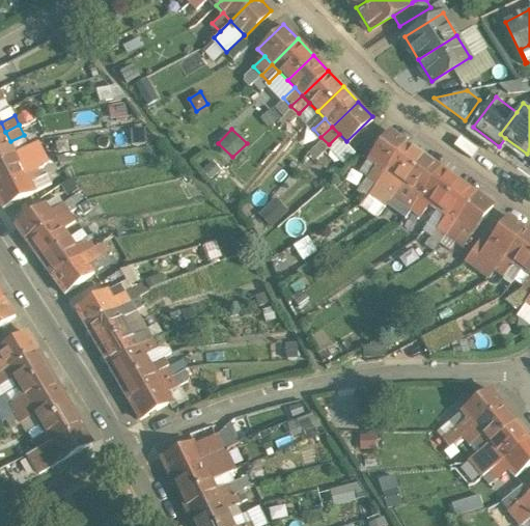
[(389,129),(368,158),(377,164),(385,170),(406,140),(389,129)]
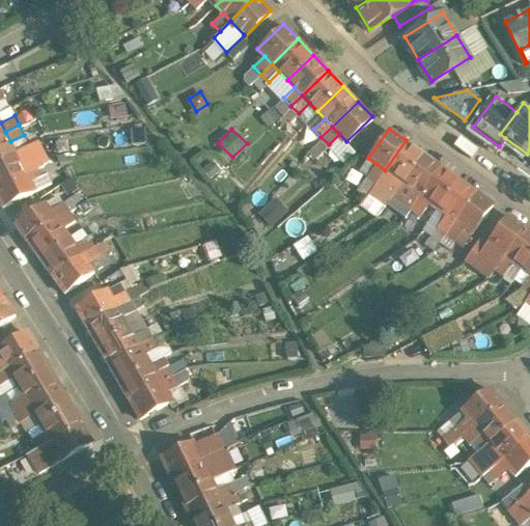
[(5,132),(0,134),(0,159),(16,151),(10,141),(5,132)]
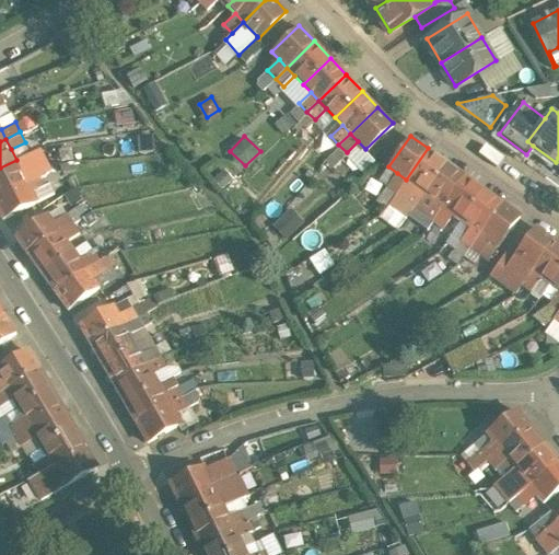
[(428,148),(406,180),(416,186),(424,193),(446,162),(428,148)]
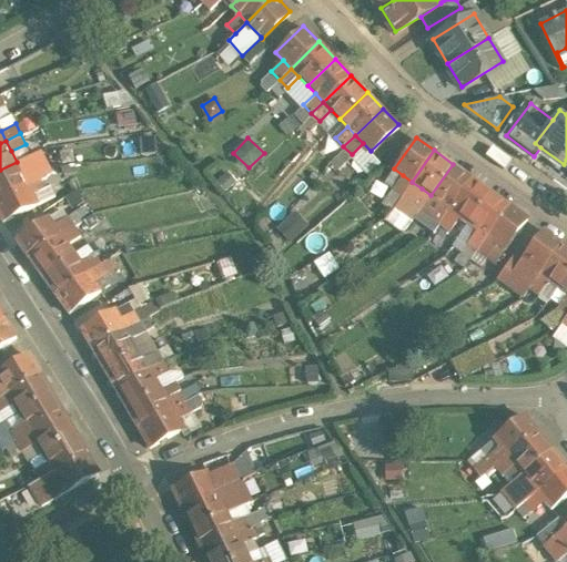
[(17,162),(0,170),(0,195),(27,182),(22,172),(17,162)]
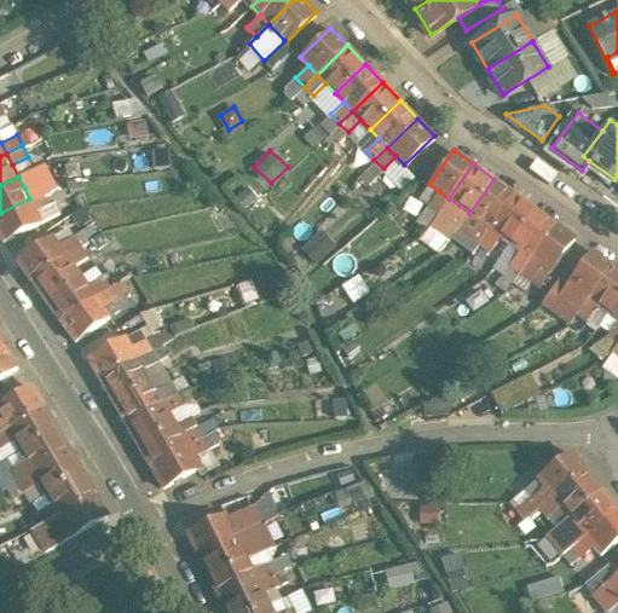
[(40,179),(24,188),(29,198),(45,190),(40,179)]
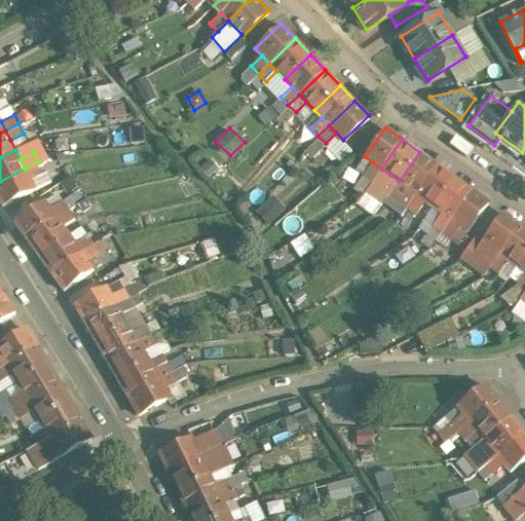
[(419,152),(399,181),(408,187),(416,193),(437,164),(419,152)]
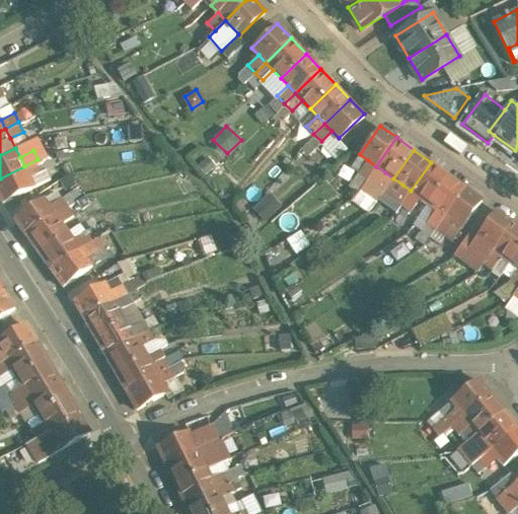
[(38,159),(24,166),(29,175),(43,169),(38,159)]
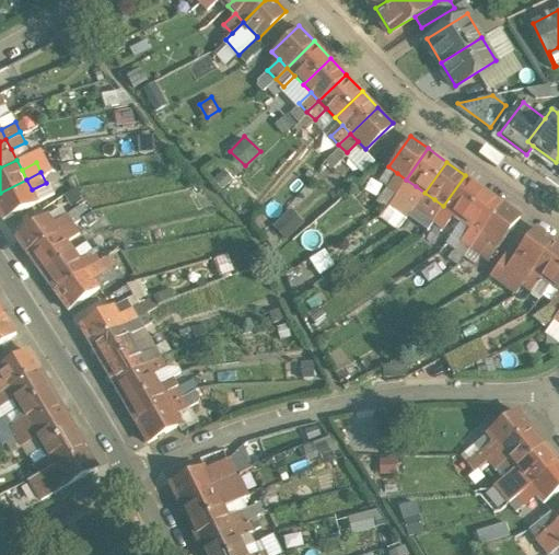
[(397,173),(387,185),(397,192),(406,180),(397,173)]
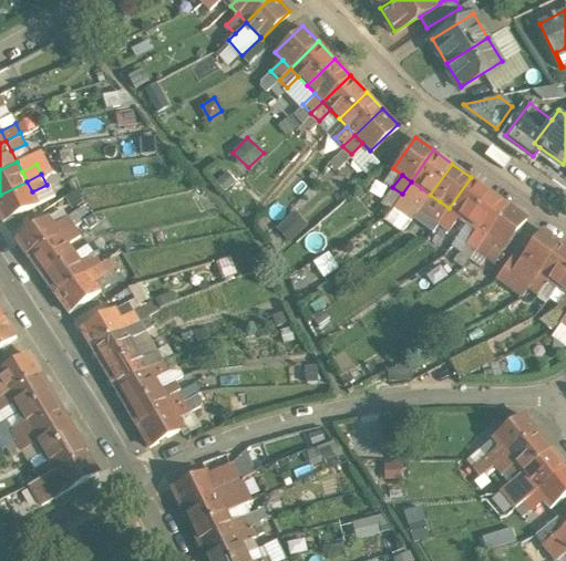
[(471,177),(449,208),(459,215),(467,221),(490,190),(471,177)]
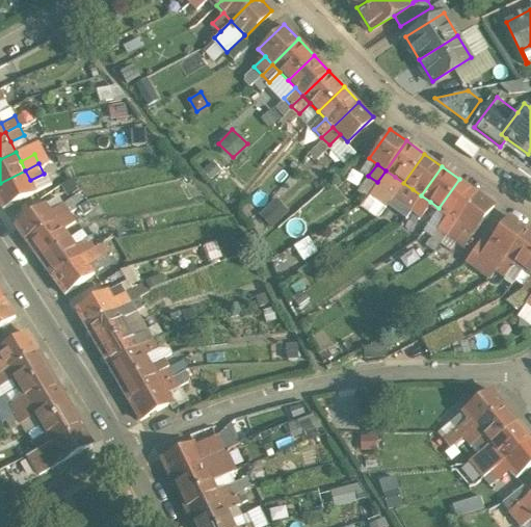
[(25,170),(0,183),(0,200),(3,206),(35,189),(30,180),(25,170)]
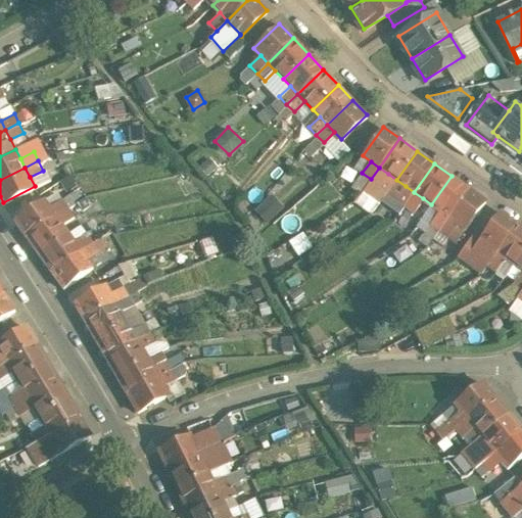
[(379,168),(371,179),(379,186),(388,174),(379,168)]
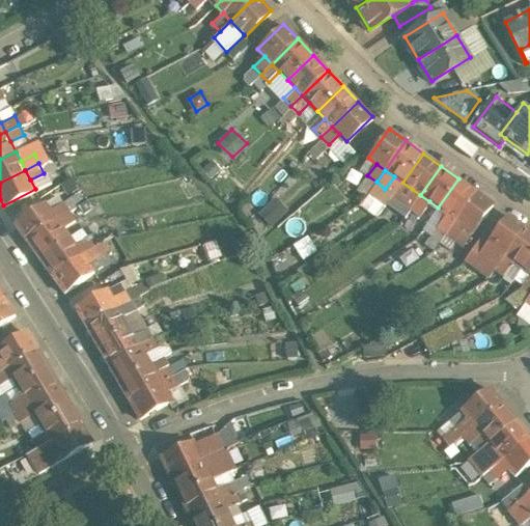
[(458,178),(438,208),(446,214),(455,220),(476,191),(458,178)]
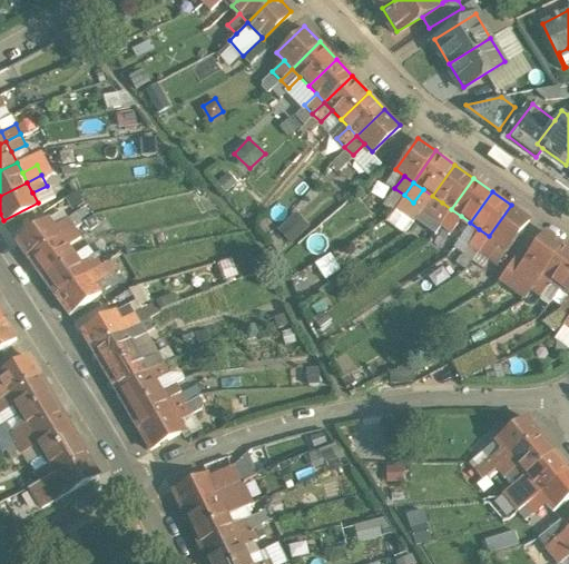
[(432,196),(417,218),(435,231),(441,223),(432,216),(442,203),(432,196)]
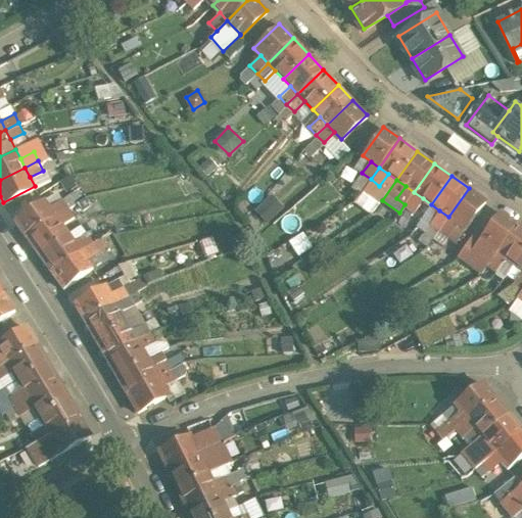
[(406,186),(396,198),(405,204),(414,192),(406,186)]
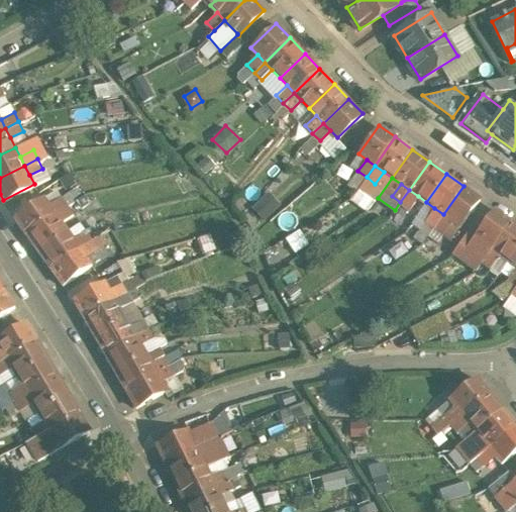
[(463,186),(443,214),(451,220),(459,226),(480,198),(463,186)]
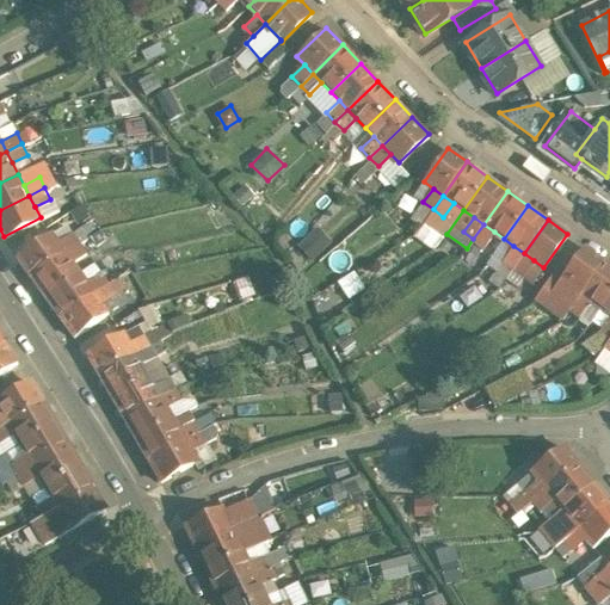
[(321,224),(297,238),(307,255),(331,242),(321,224)]
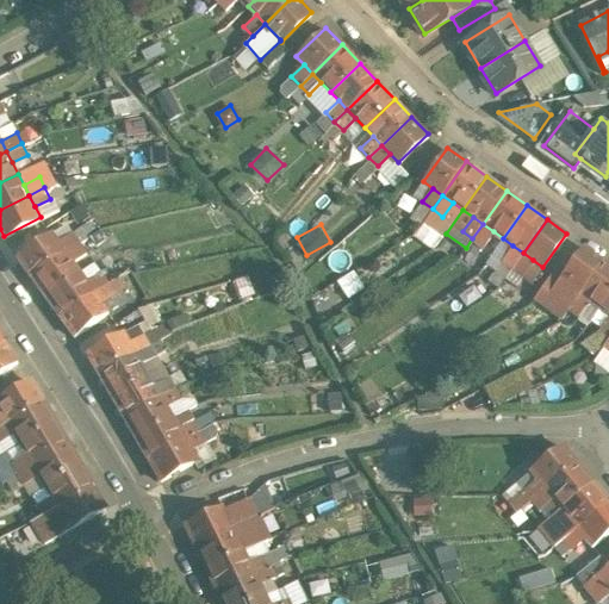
[(483,224),(472,238),(483,246),(493,231),(483,224)]
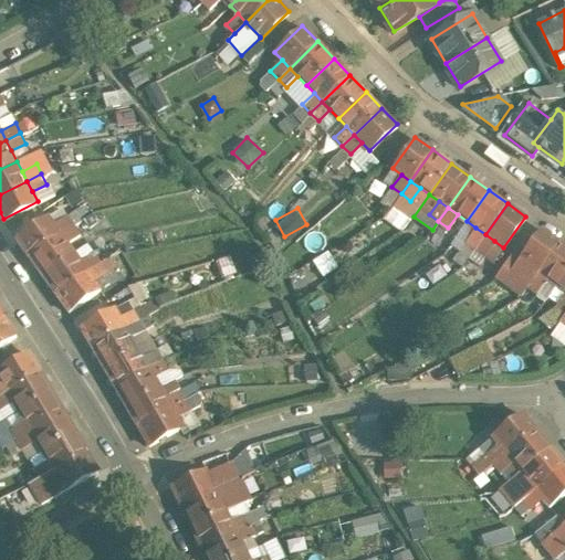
[(66,213),(53,223),(61,232),(73,222),(66,213)]
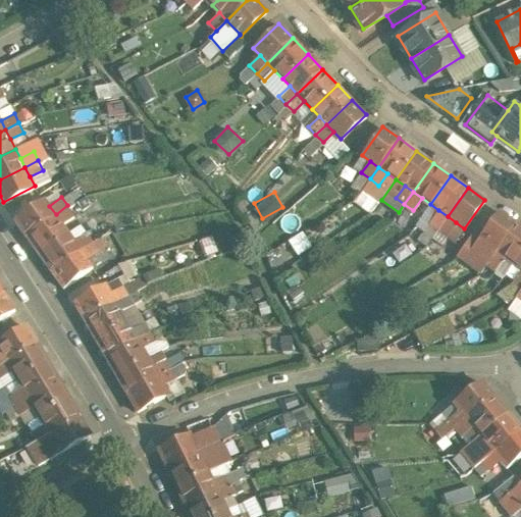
[(44,198),(15,218),(27,235),(56,214),(49,206),(44,198)]
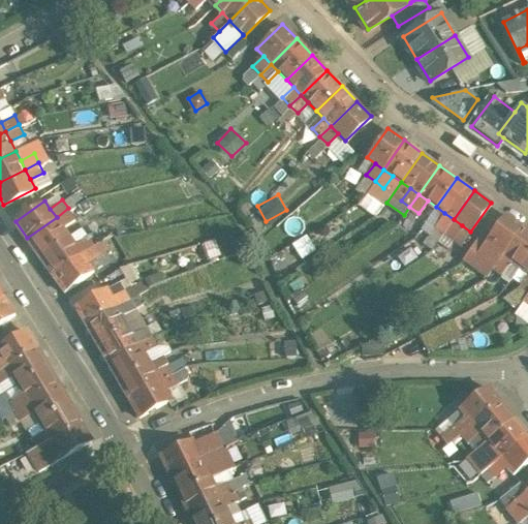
[(68,208),(57,217),(63,225),(74,217),(68,208)]
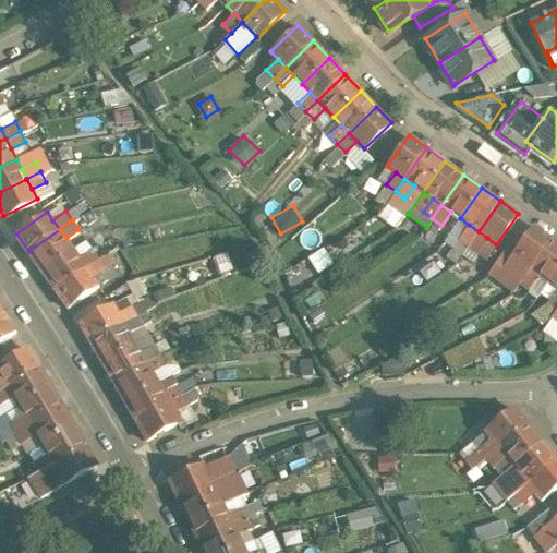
[(469,225),(460,238),(469,244),(479,231),(469,225)]
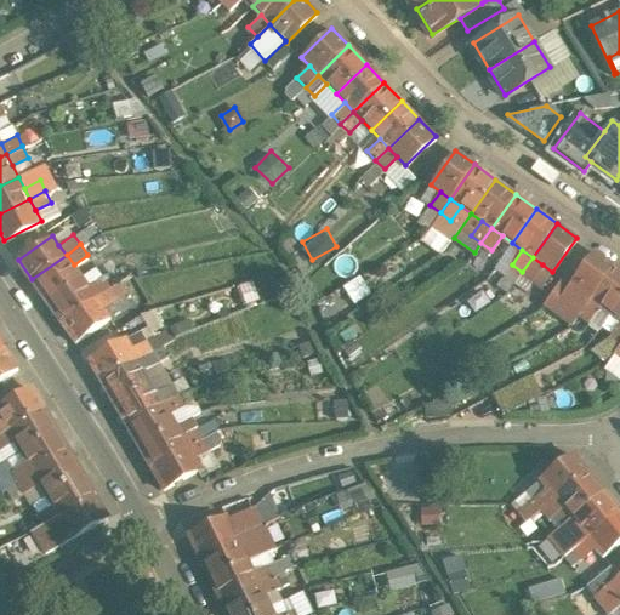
[(595,250),(570,284),(579,291),(590,299),(614,265),(595,250)]
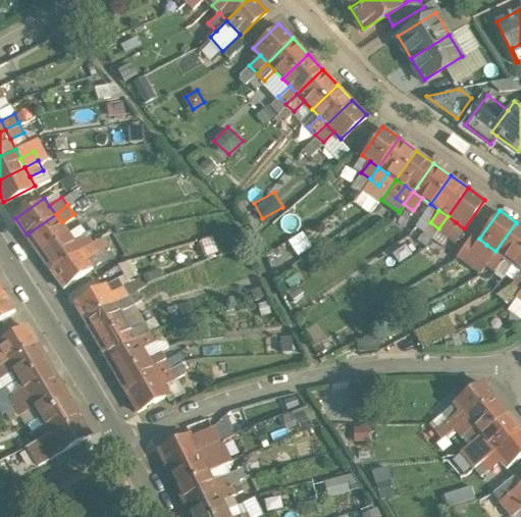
[(56,214),(27,235),(40,252),(68,231),(62,222),(56,214)]
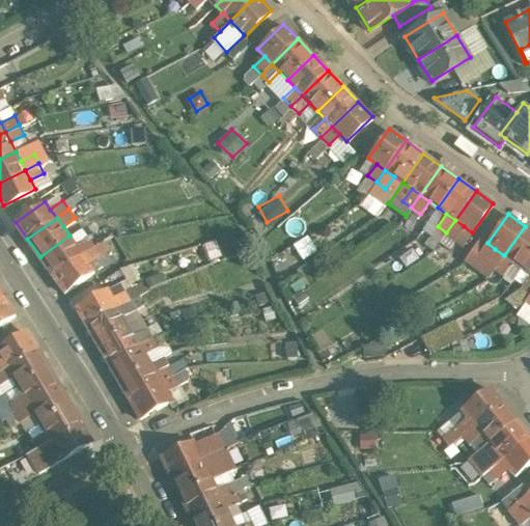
[(455,220),(446,232),(455,239),(464,226),(455,220)]
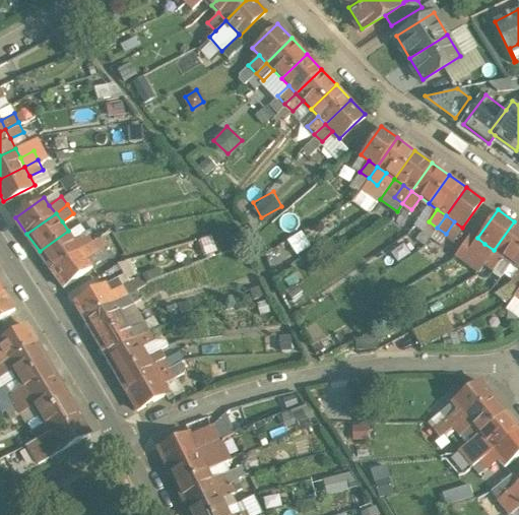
[(518,224),(514,221),(494,250),(502,256),(511,262),(518,251),(518,224)]
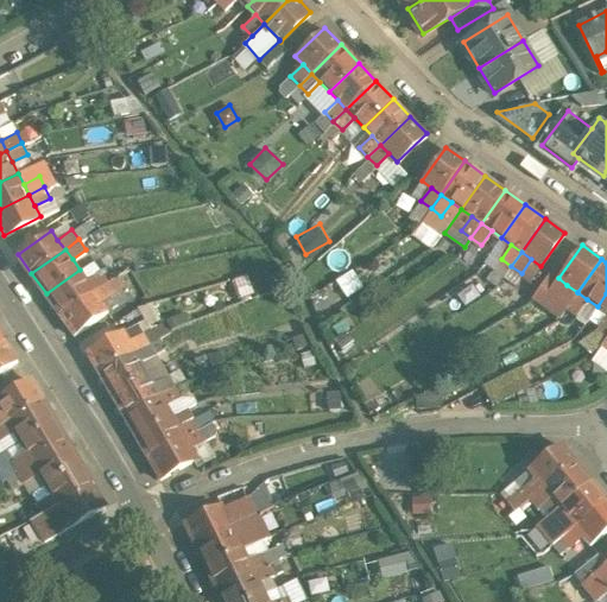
[(353,267),(337,276),(347,292),(362,284),(353,267)]
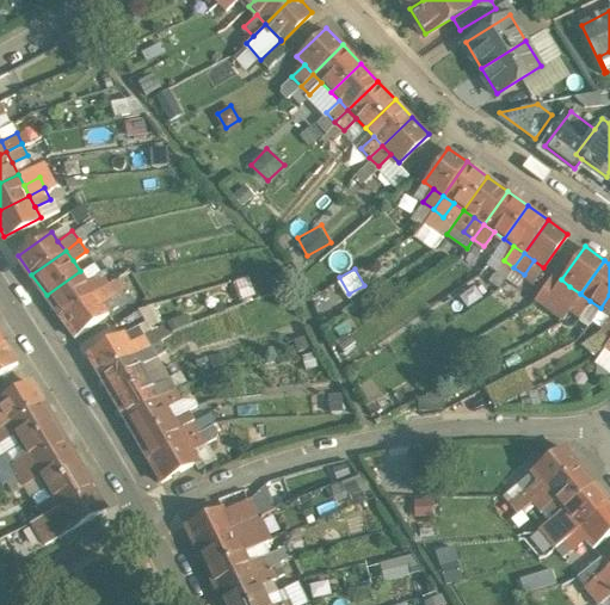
[(80,271),(47,295),(61,315),(94,291),(87,281),(80,271)]
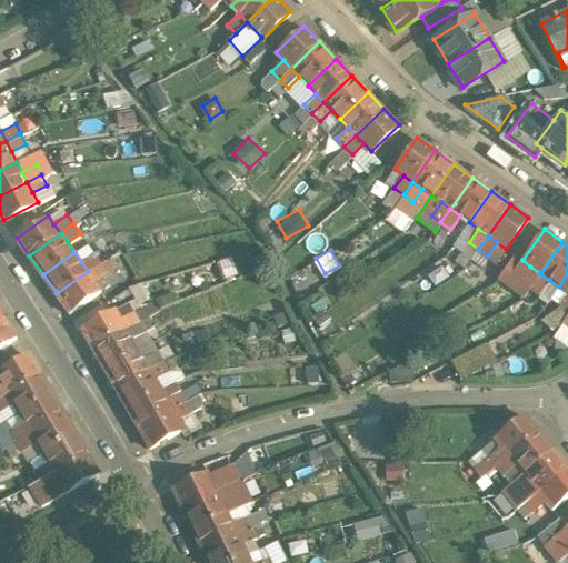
[(95,252),(81,261),(88,271),(101,261),(95,252)]
